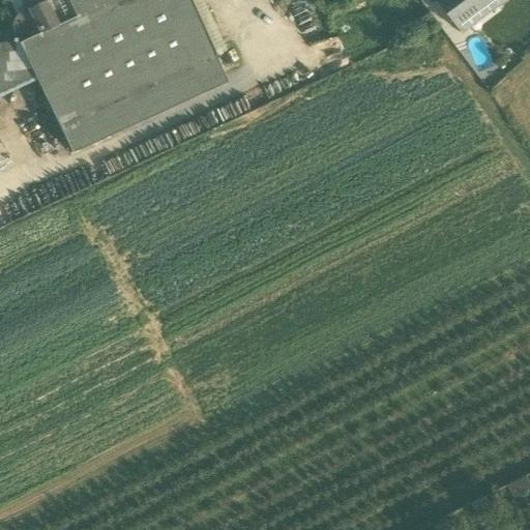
[(29,7),(25,0),(7,0),(16,15),(20,12),(29,7)]
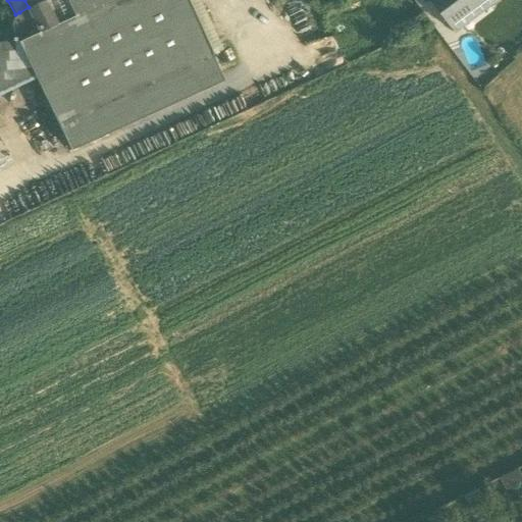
[(17,42),(19,42),(57,24),(44,0),(24,0),(29,7),(19,12),(18,13),(14,19),(13,21),(13,29),(14,31),(17,42)]
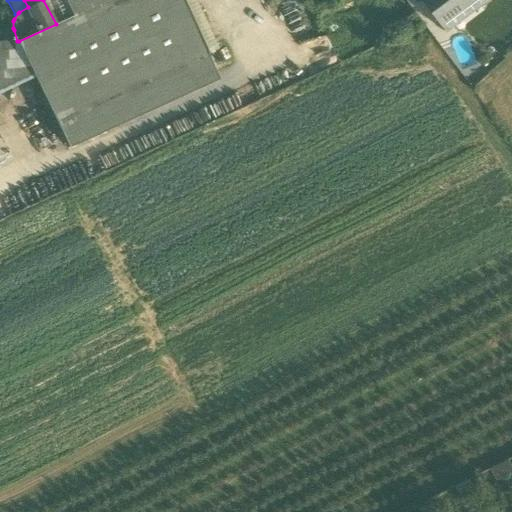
[(56,24),(19,41),(36,76),(58,121),(70,147),(116,126),(105,100),(209,53),(184,0),(88,0),(93,8),(74,16),(56,24)]
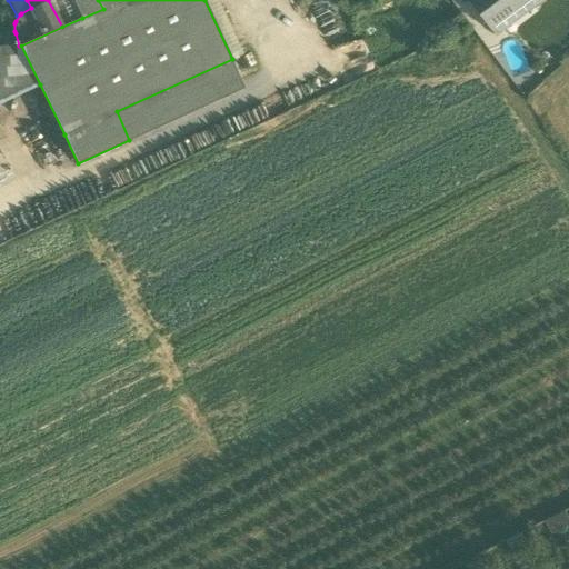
[(48,0),(62,27),(82,18),(75,0),(48,0)]
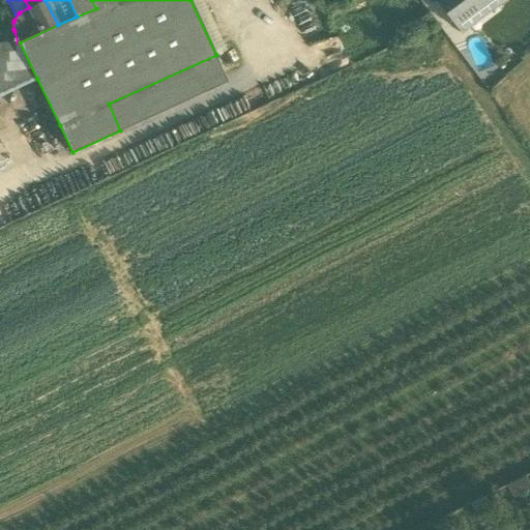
[(69,0),(77,17),(96,8),(91,0),(69,0)]
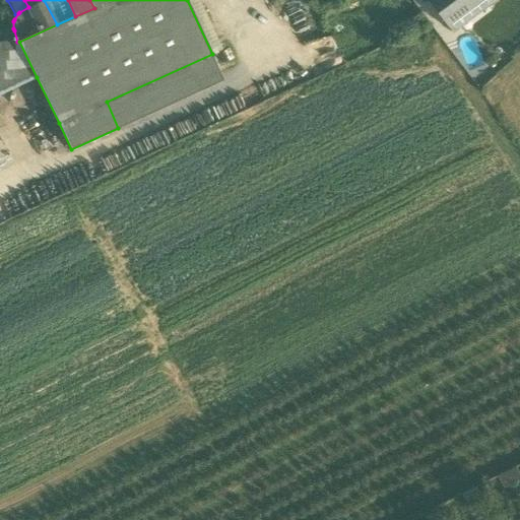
[(187,0),(212,54),(222,49),(200,0),(187,0)]
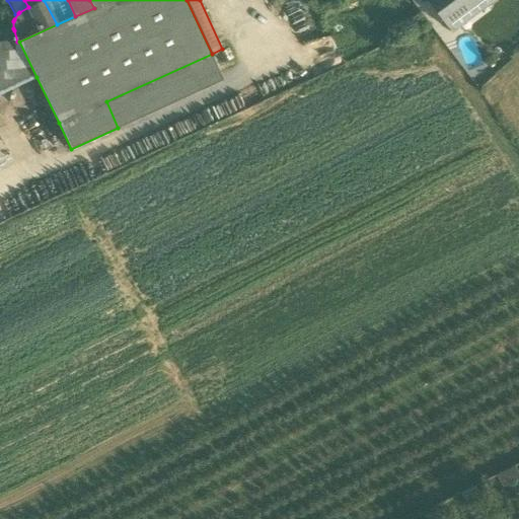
[(312,0),(318,11),(338,0),(312,0)]
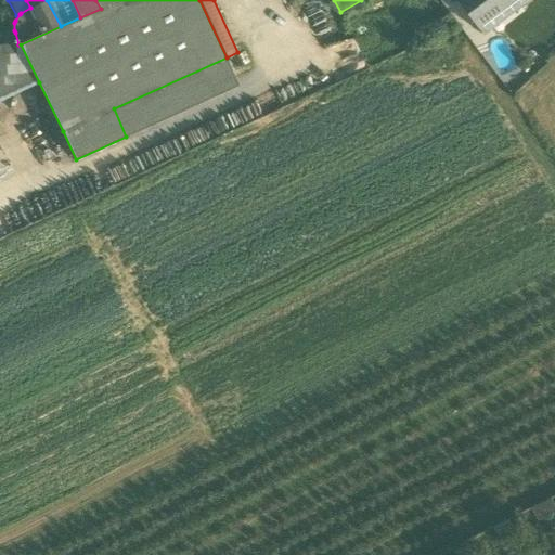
[(474,21),(477,25),(510,0),(513,0),(518,7),(526,0),(459,0),(460,1),(474,21)]
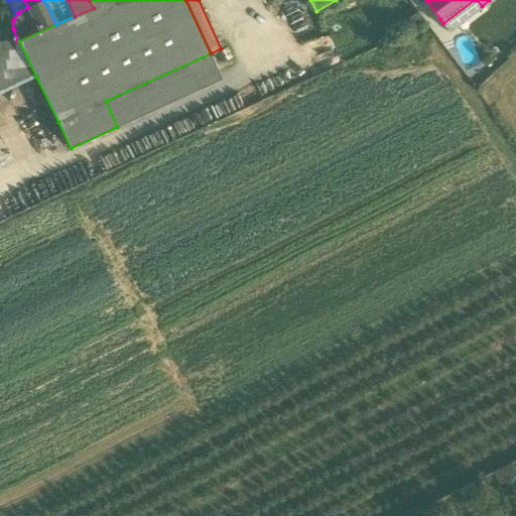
[(446,32),(482,6),(477,0),(474,0),(443,23),(440,19),(438,21),(446,32)]
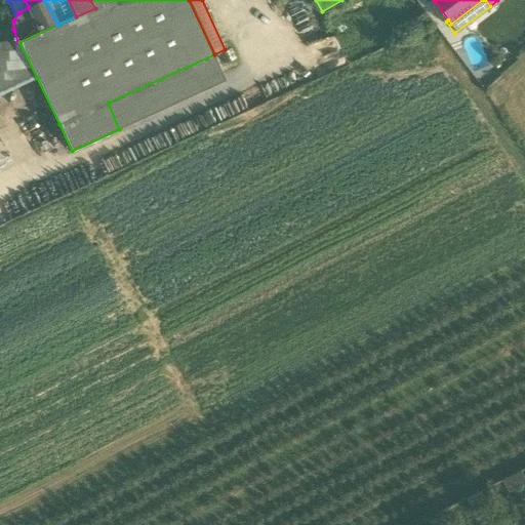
[(0,94),(37,78),(19,42),(17,42),(0,43),(0,94)]
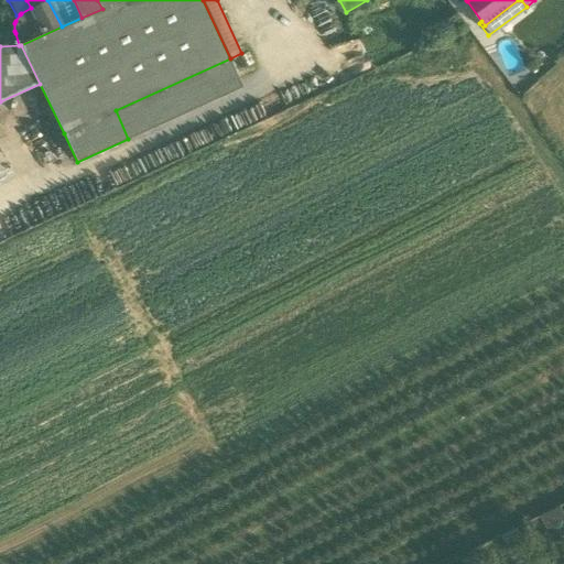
[(116,110),(128,139),(242,86),(230,58),(116,110)]
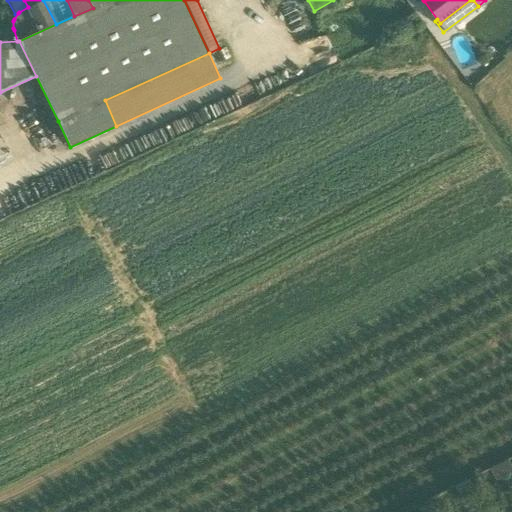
[(511,468),(508,459),(489,469),(495,481),(511,473),(511,468)]
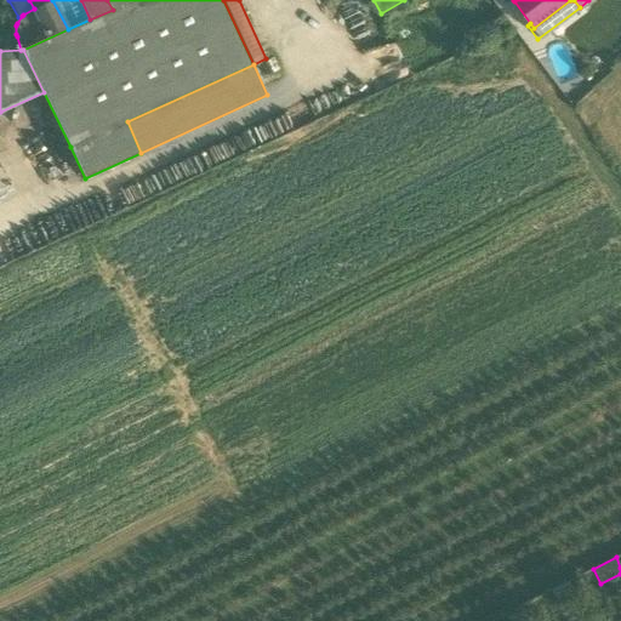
[(533,620),(528,608),(507,619),(507,620),(533,620)]
